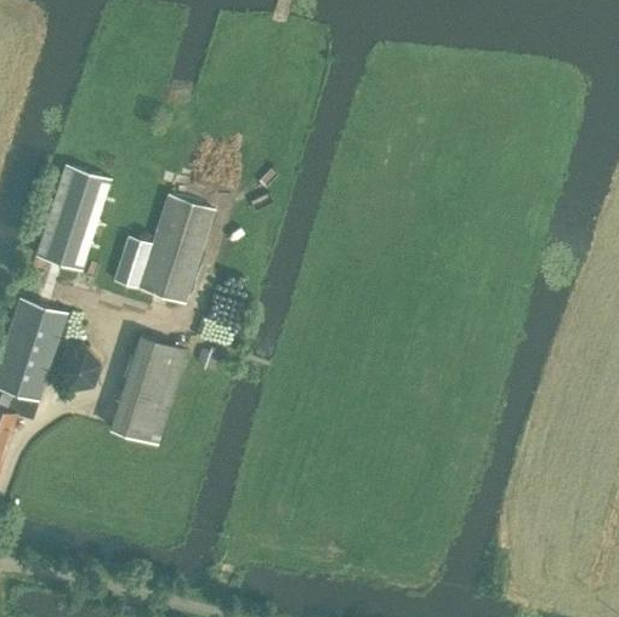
[(81,272),(111,180),(67,165),(38,257),(81,272)]
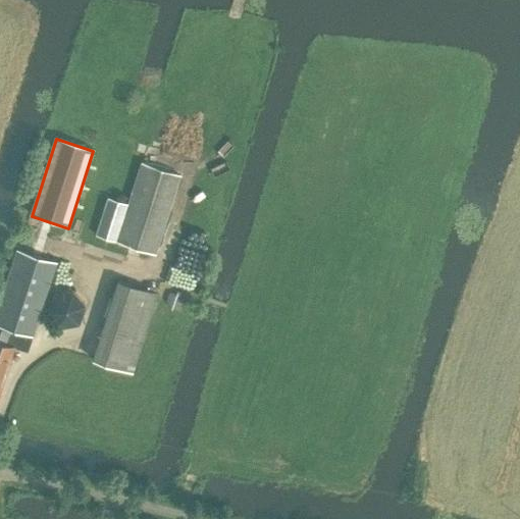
[(155,256),(180,176),(142,164),(122,226),(102,219),(97,237),(155,256)]
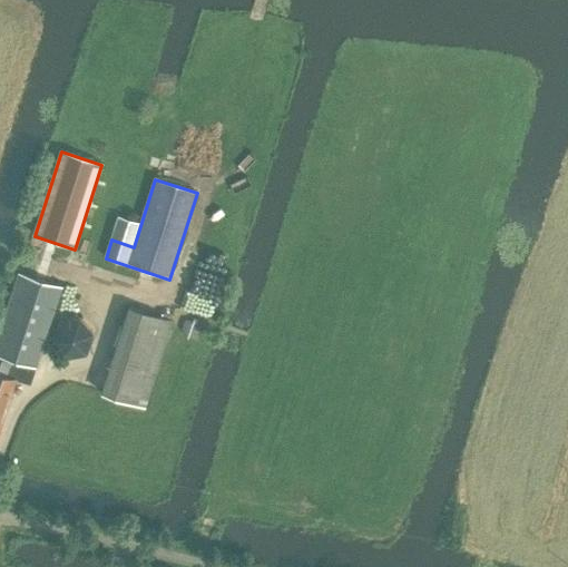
[(31,387),(62,289),(20,274),(0,338),(0,429),(16,381),(31,387)]
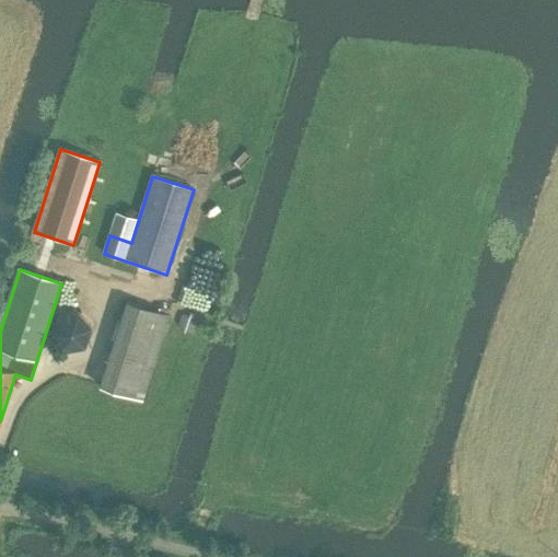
[(128,304),(102,389),(143,402),(170,317),(128,304)]
